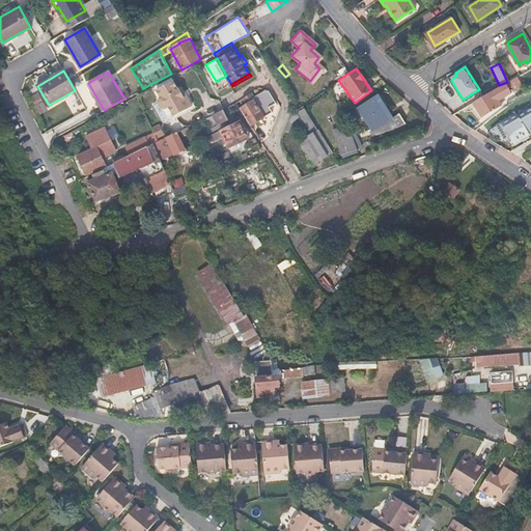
[(516,77),(506,83),(508,88),(520,81),(516,77)]
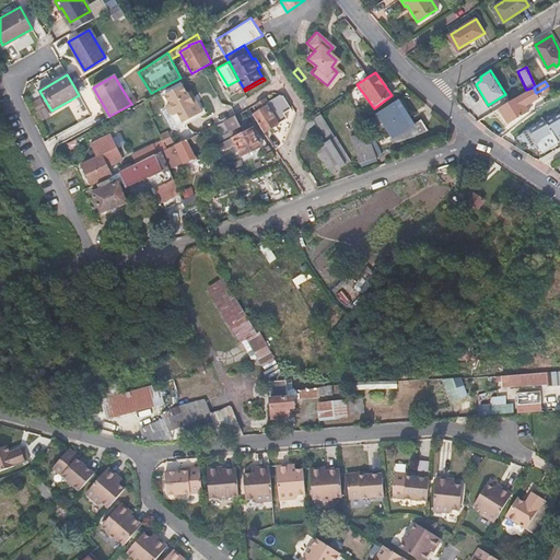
[(177,123),(181,124),(200,113),(203,112),(198,101),(195,102),(189,92),(188,92),(184,83),(166,93),(171,102),(170,103),(168,107),(177,123)]
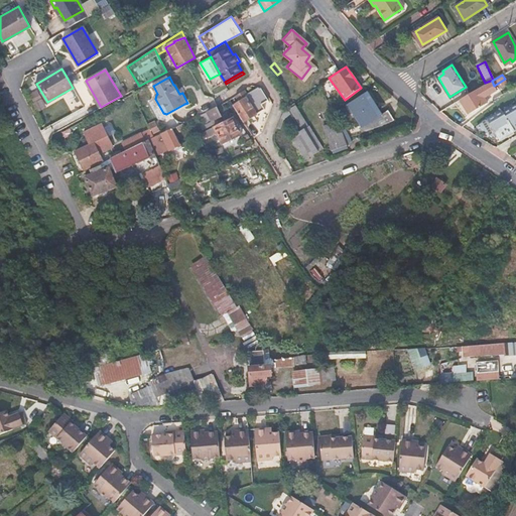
[(480,88),(464,98),(473,112),(488,103),(485,97),(496,91),(490,82),(489,83),(486,84),(484,85),(480,88)]
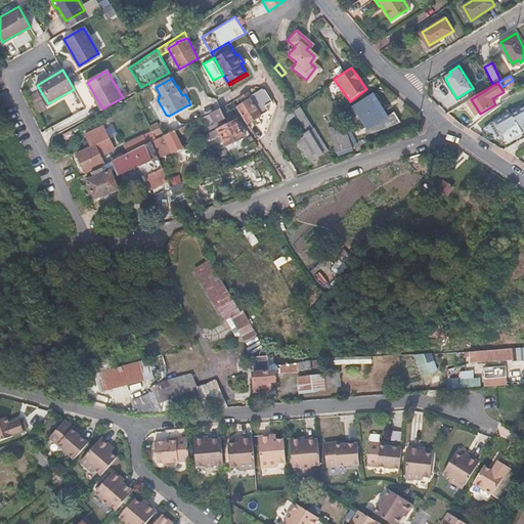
[(248,123),(269,108),(265,103),(272,98),(265,87),(263,87),(252,94),(250,92),(241,97),(244,102),(237,106),(244,116),(248,123)]
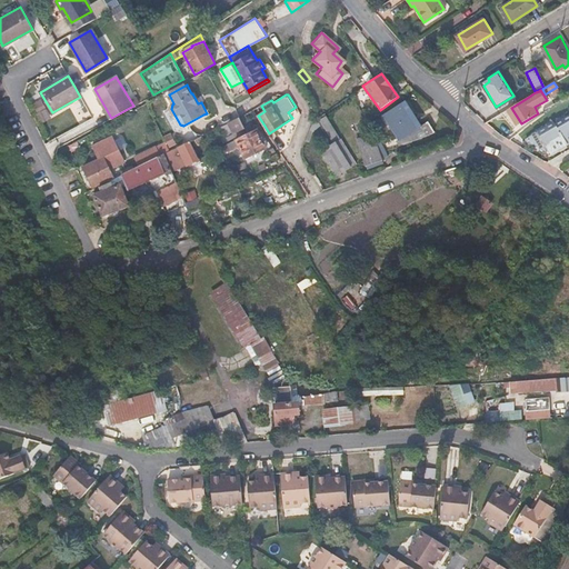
[(401,139),(418,127),(402,105),(386,116),(401,139)]
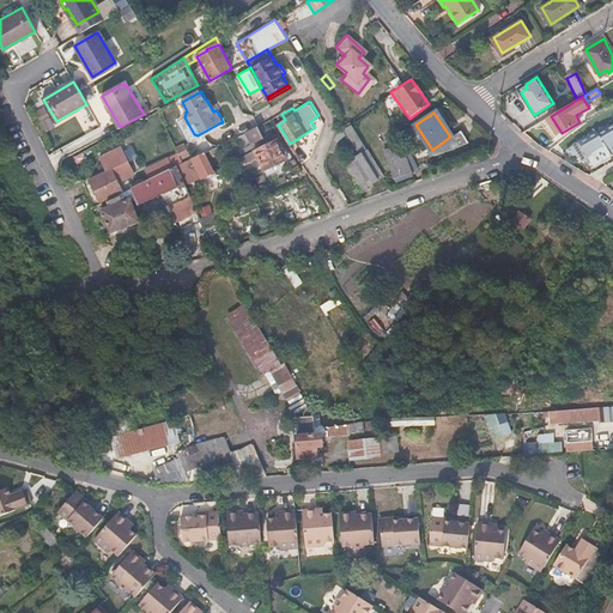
[(259,127),(254,129),(249,131),(247,132),(253,144),(254,147),(272,138),(265,123),(259,127)]
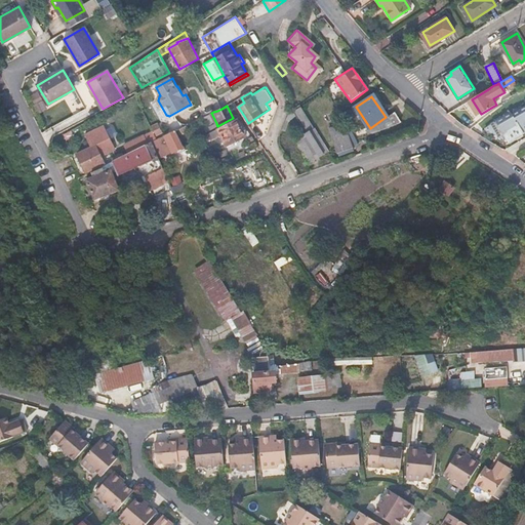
[(496,122),(506,137),(513,132),(514,134),(524,127),(524,109),(521,111),(520,109),(512,114),(505,118),(505,117),(496,122)]
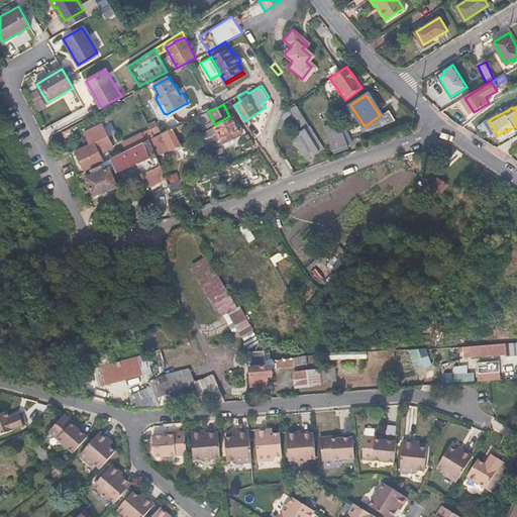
[(368,130),(396,119),(390,109),(380,115),(365,126),(368,130)]
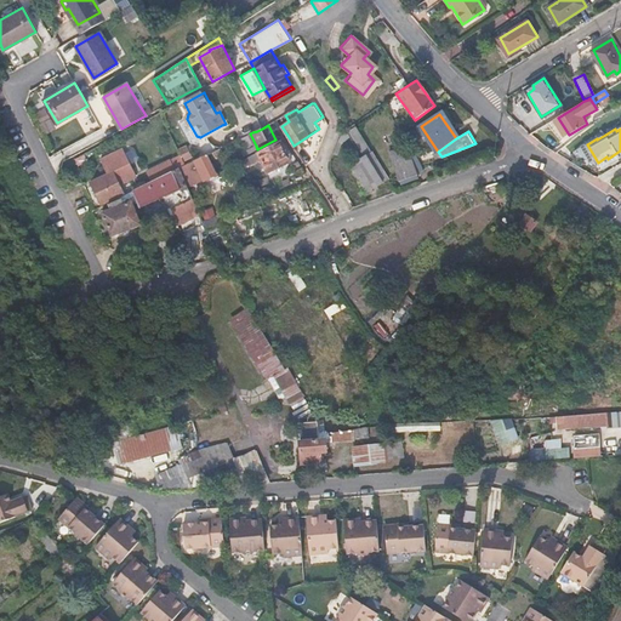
[(280,141),(260,152),(263,159),(269,172),(291,161),(280,141)]
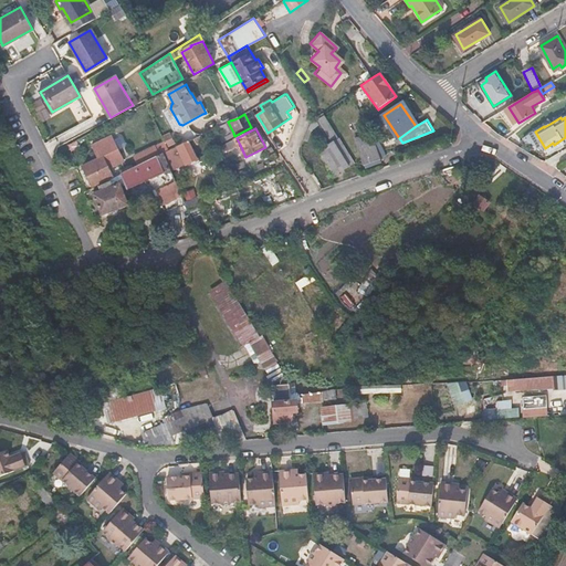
[(192,139),(195,144),(203,139),(201,135),(192,139)]
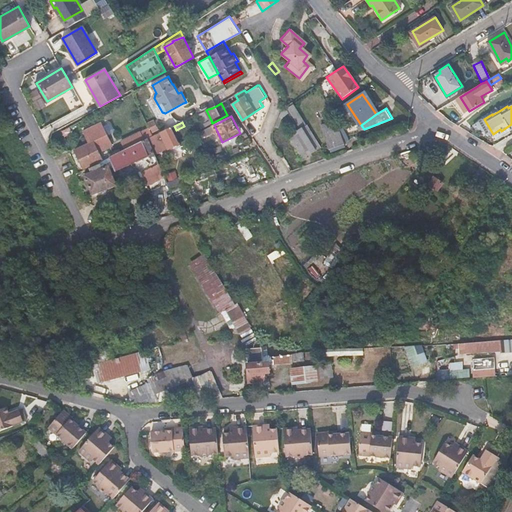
[(349,135),(343,127),(334,130),(331,122),(323,125),(330,150),(344,146),(344,143),(350,141),(349,135)]
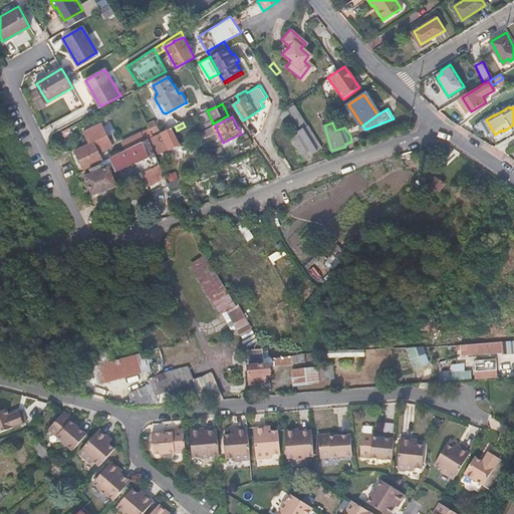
[(307,124),(306,124),(291,136),(305,158),(322,148),(307,124)]
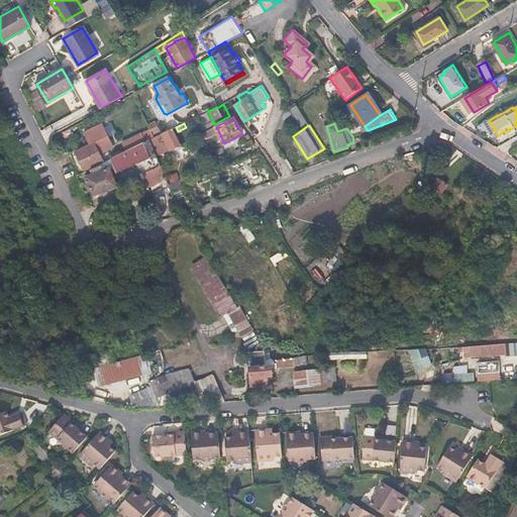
[(216,126),(207,130),(209,135),(210,137),(219,132),(216,126)]
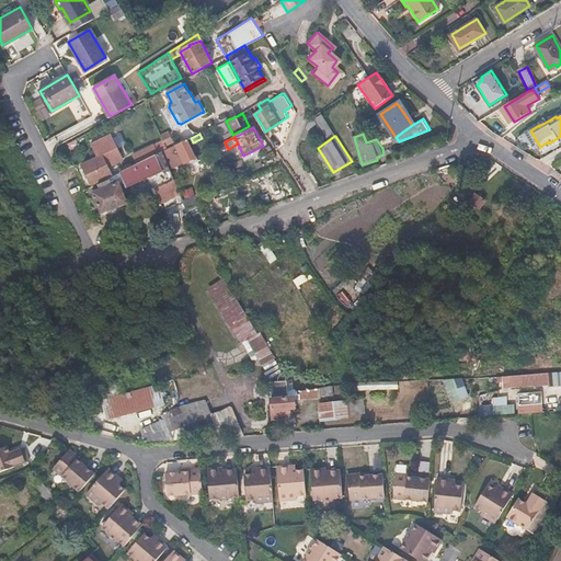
[(187,139),(175,146),(169,149),(176,165),(178,167),(186,162),(196,157),(195,156),(187,139)]
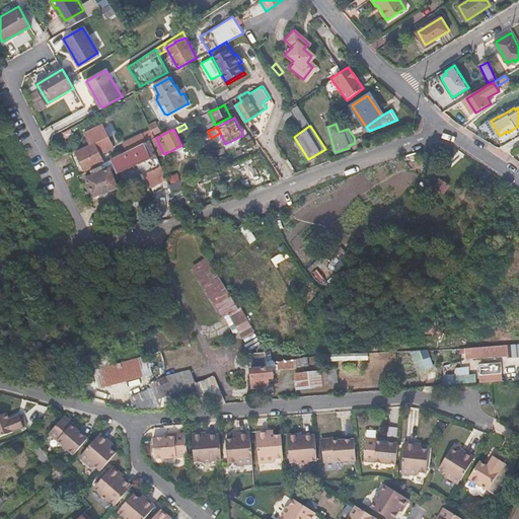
[(152,130),(143,134),(147,142),(150,141),(156,138),(152,130)]
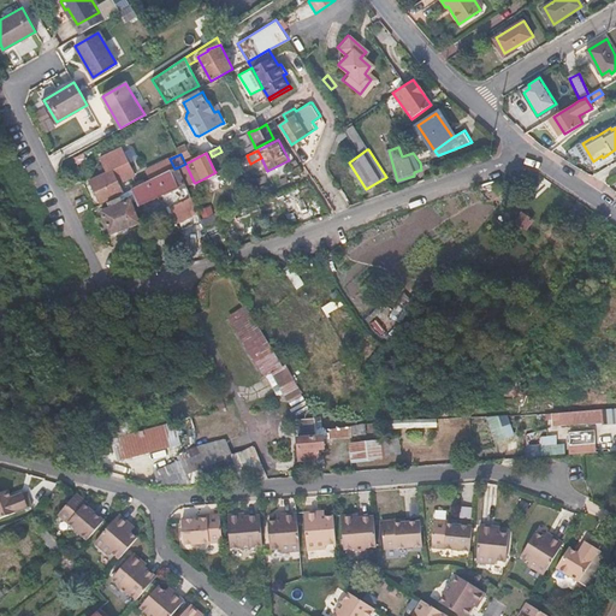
[(249,161),(247,155),(237,160),(241,166),(249,161)]
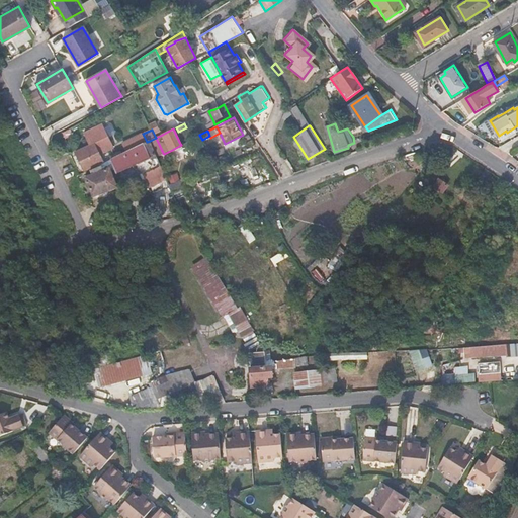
[(143,134),(123,143),(127,151),(147,142),(143,134)]
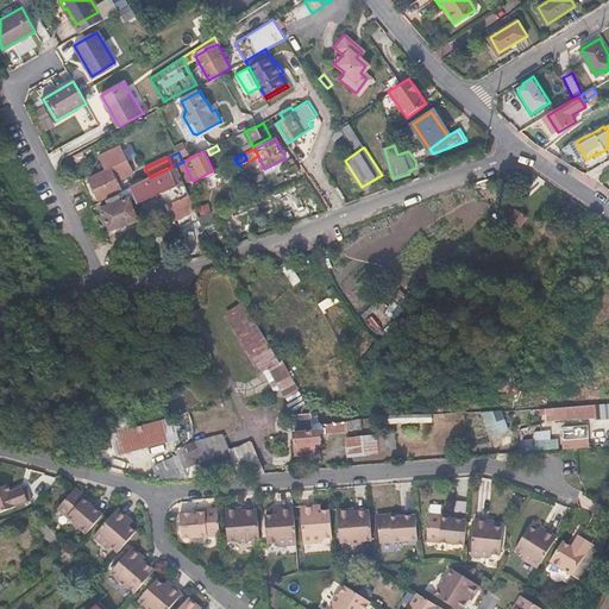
[(183,162),(176,165),(184,183),(192,180),(183,162)]
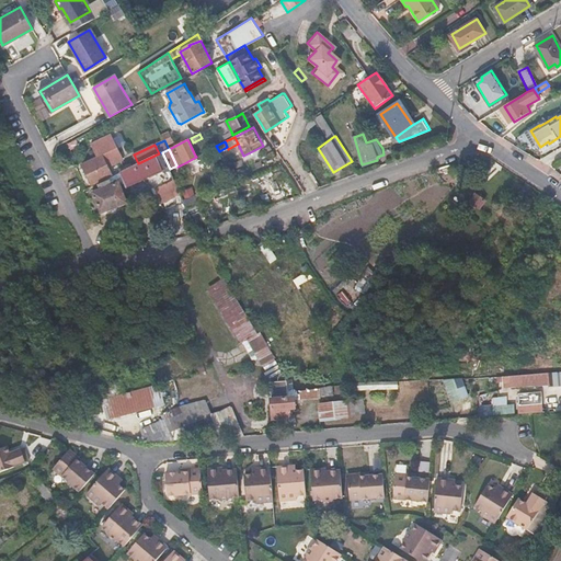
[(156,189),(161,201),(181,192),(170,169),(162,152),(159,153),(138,163),(132,167),(122,172),(121,172),(126,185),(146,175),(156,189)]
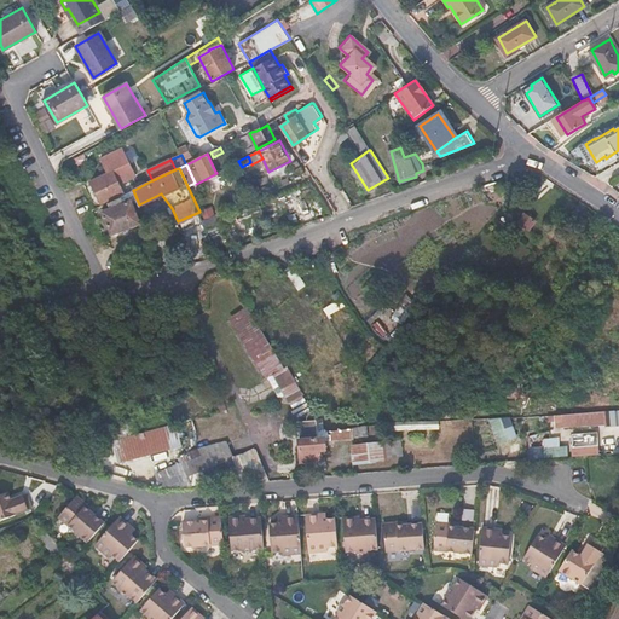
[(122,194),(113,172),(92,183),(102,203),(122,194)]
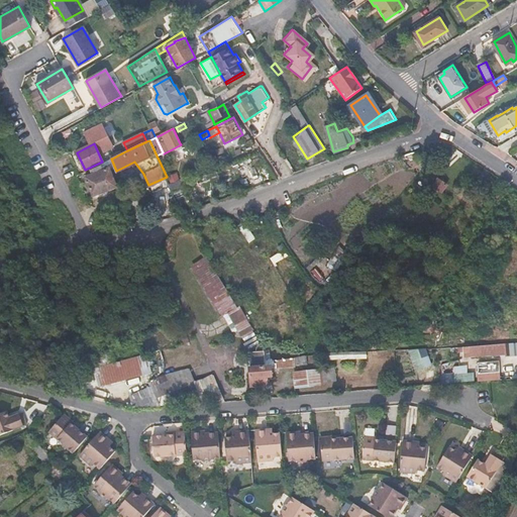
[(52,151),(56,160),(60,157),(56,149),(52,151)]
